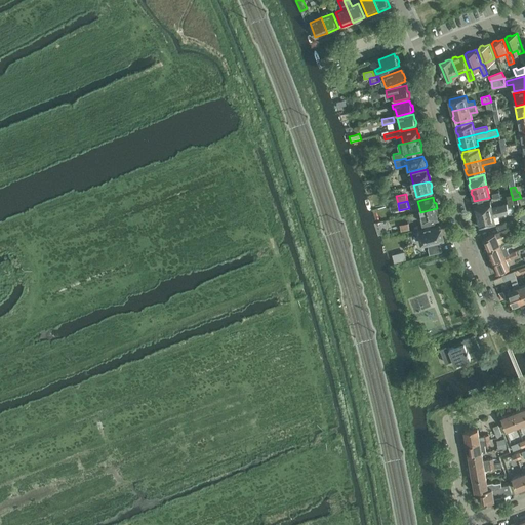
[(477,216),(508,209),(514,207),(513,202),(492,207),(490,201),(475,204),(475,205),(474,207),(475,210),(477,211),(478,215),(477,215),(477,216)]
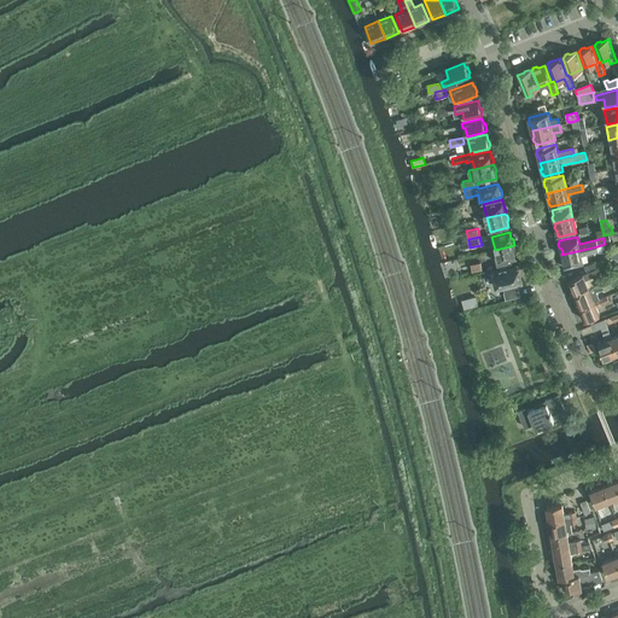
[(514,245),(495,250),(497,263),(517,258),(514,254),(516,251),(514,245)]
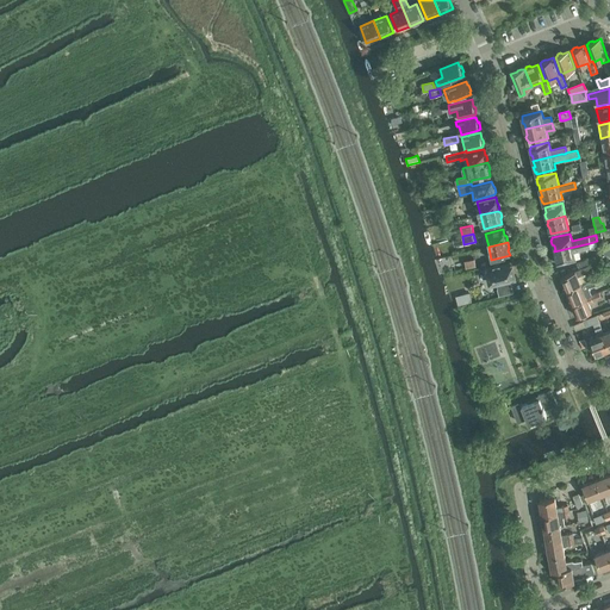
[(590,243),(554,251),(555,251),(556,256),(555,259),(556,261),(558,262),(558,265),(576,260),(574,253),(591,248),(590,243)]
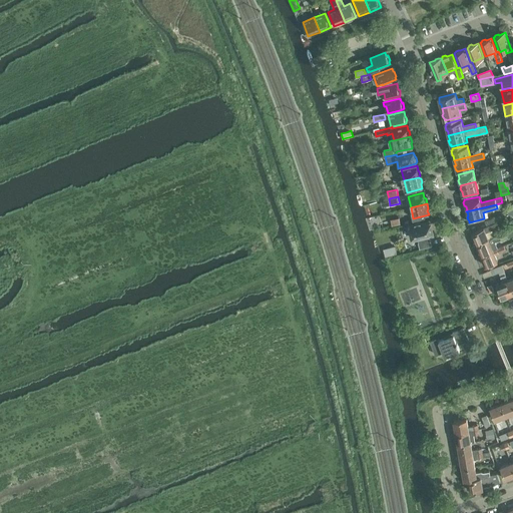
[(496,227),(494,223),(496,222),(494,217),(485,221),(489,230),(496,227)]
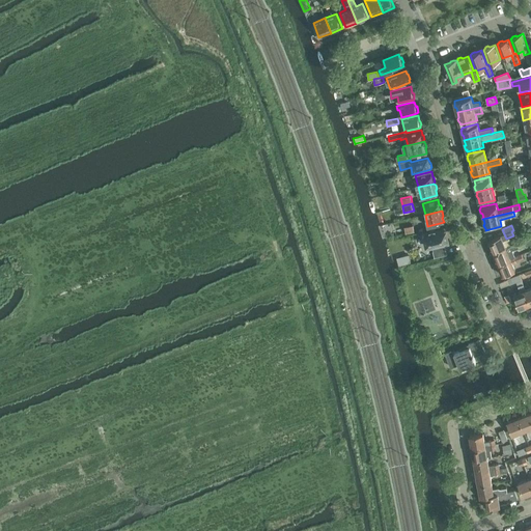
[(427,247),(431,247),(435,257),(447,254),(444,244),(449,243),(445,228),(424,233),(427,247)]
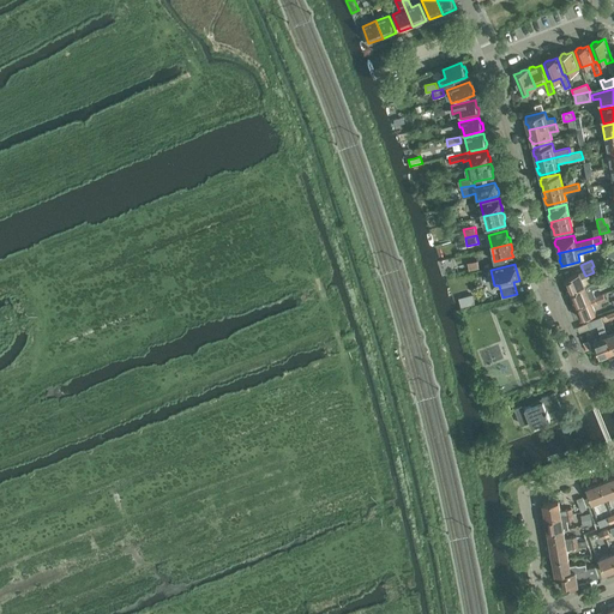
[(565,278),(571,292),(584,286),(579,272),(565,278)]
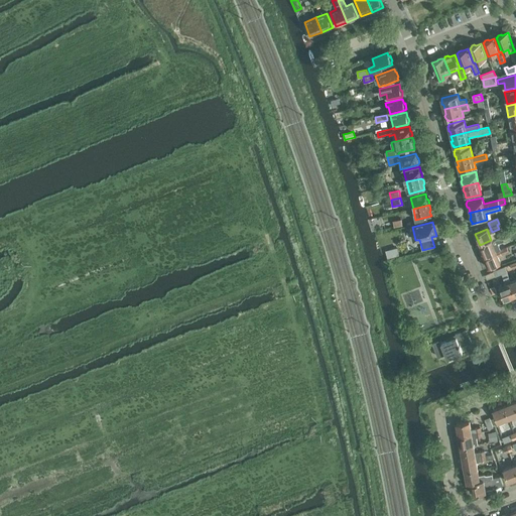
[(480,245),(484,257),(496,252),(493,245),(504,241),(502,236),(491,240),(480,245)]
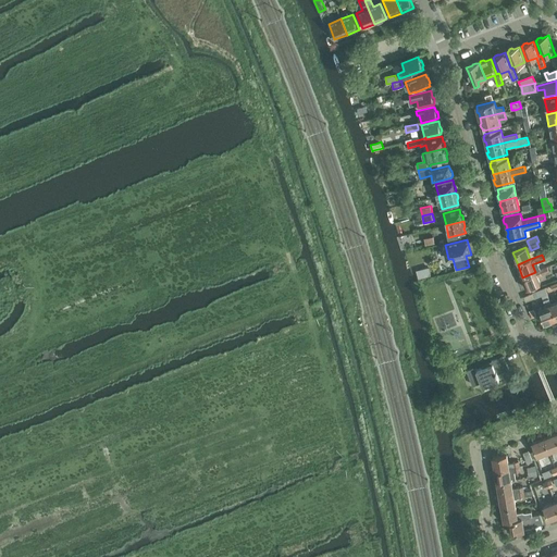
[(419,276),(432,273),(430,265),(417,269),(419,276)]
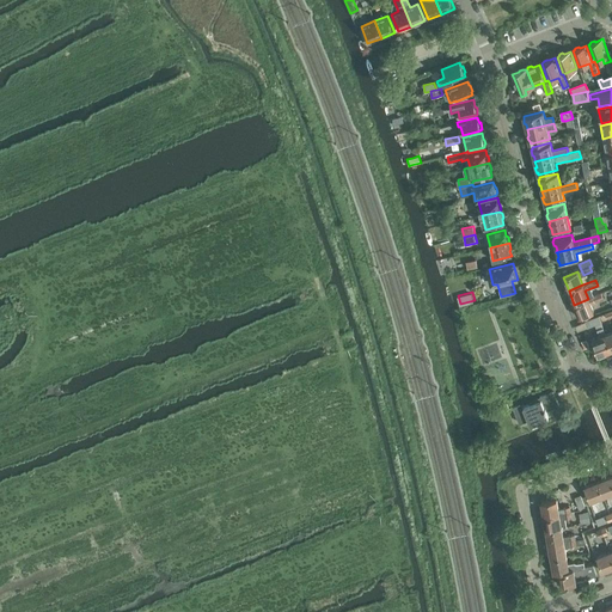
[(601,293),(588,299),(574,305),(580,318),(594,312),(591,304),(604,299),(601,293)]
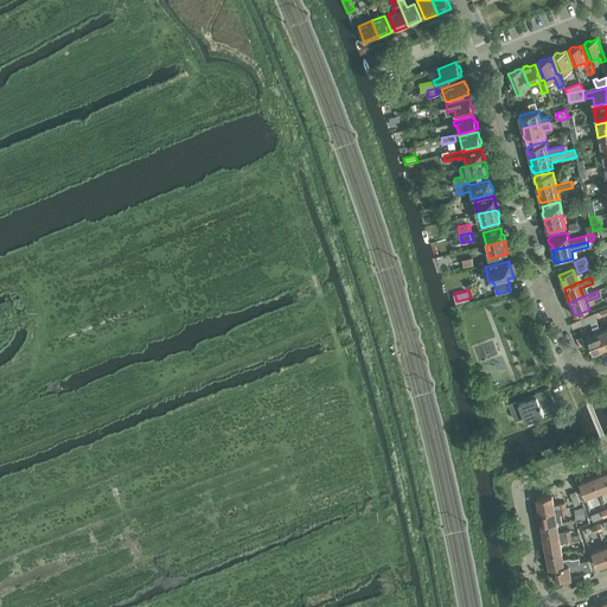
[(606,347),(600,332),(594,313),(580,319),(569,323),(570,324),(570,323),(573,328),(582,325),(582,326),(590,323),(594,333),(587,337),(593,352),(606,347)]
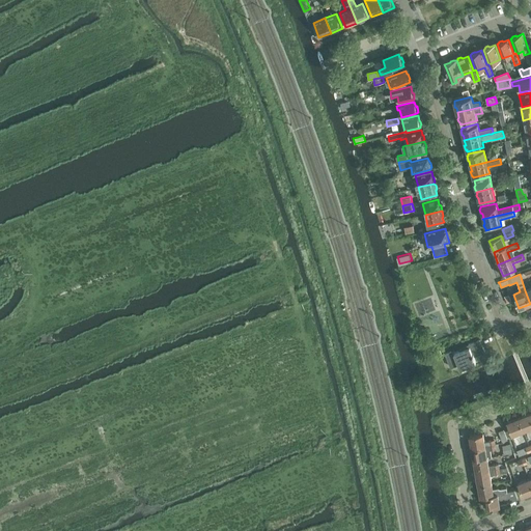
[(484,352),(480,340),(469,344),(469,347),(455,353),(454,350),(445,354),(450,367),(459,363),(462,367),(476,362),(474,357),(475,356),(474,356),(484,352)]
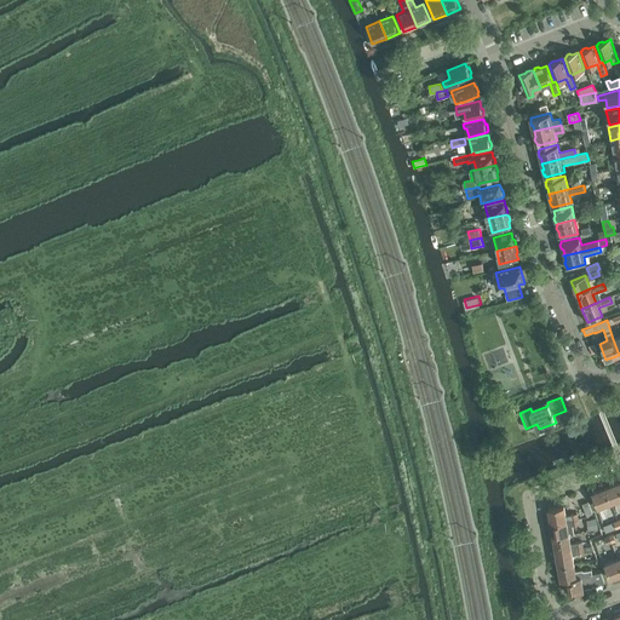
[(619,487),(619,483),(606,488),(612,504),(619,499),(619,487)]
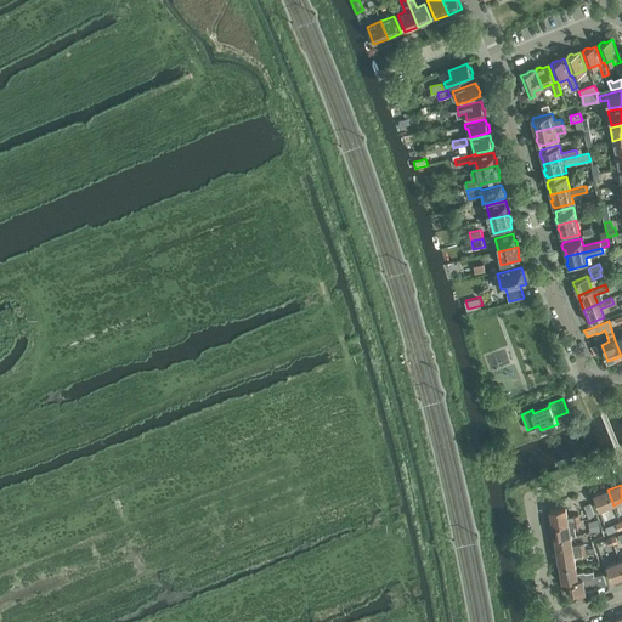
[(614,505),(608,490),(594,495),(600,510),(614,505)]
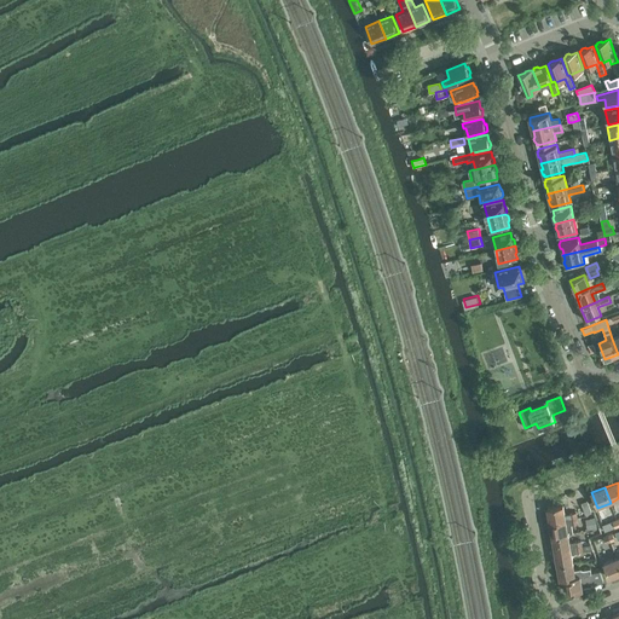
[(591,513),(586,501),(580,503),(585,515),(591,513)]
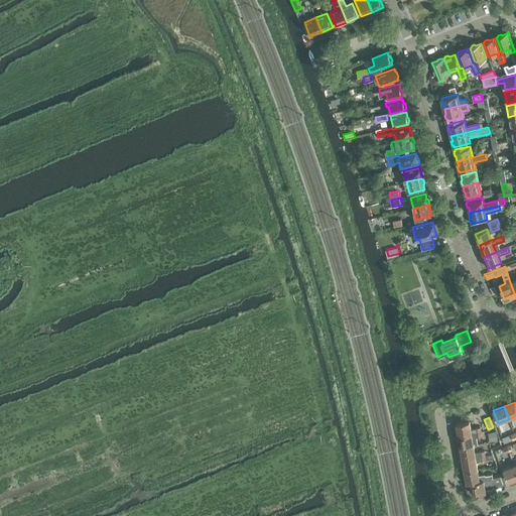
[(457,423),(459,435),(481,431),(481,427),(471,429),(469,421),(457,423)]
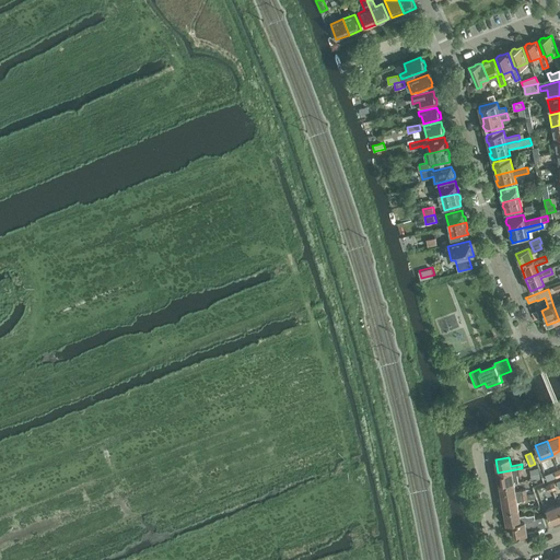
[(500,486),(514,483),(518,482),(517,475),(523,474),(522,468),(498,473),(500,486)]
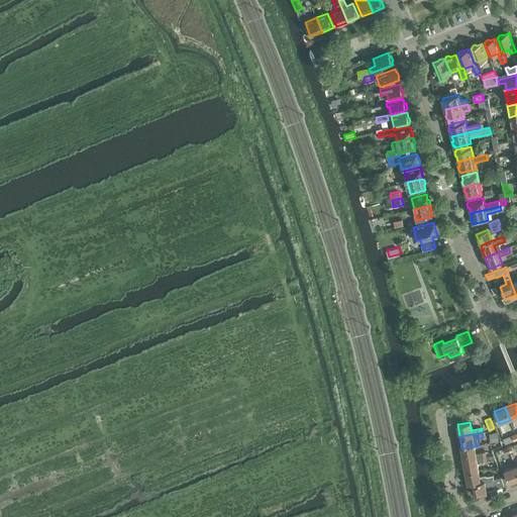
[(491,433),(489,434),(490,441),(491,442),(499,441),(499,440),(497,432),(491,433)]
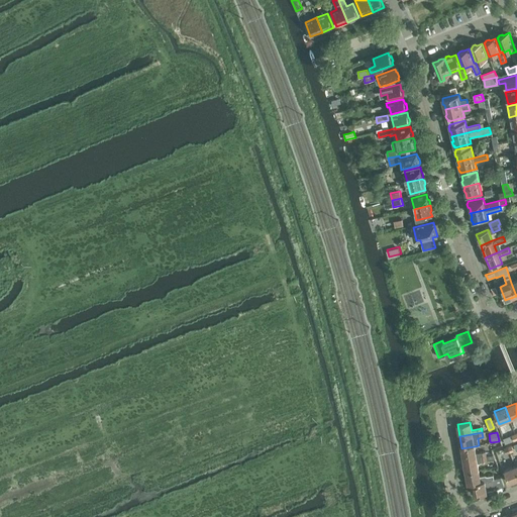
[(516,438),(515,434),(505,438),(507,443),(516,439),(516,438)]
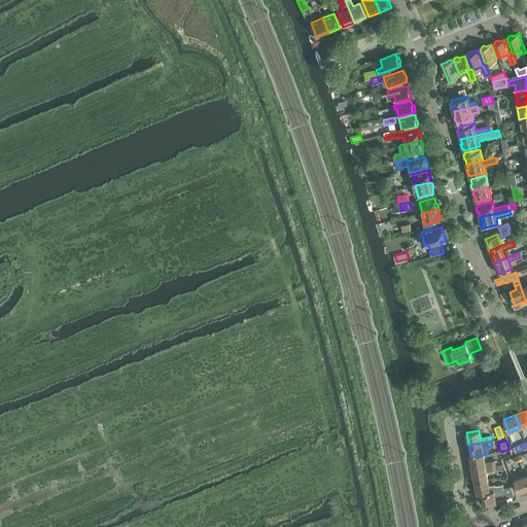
[(470,457),(472,469),(495,465),(495,461),(485,462),(484,455),(470,457)]
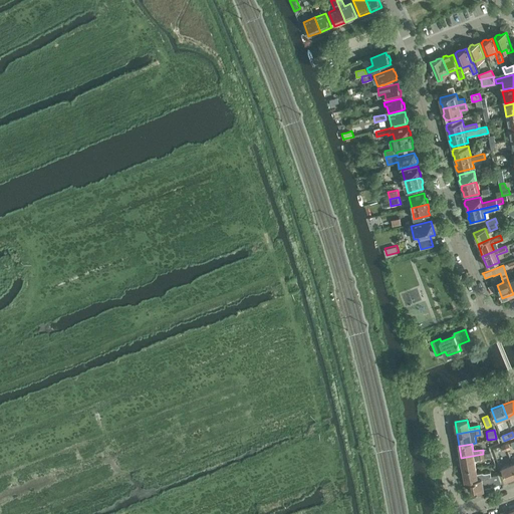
[(461,458),(463,469),(476,467),(474,460),(484,458),(483,454),(461,458)]
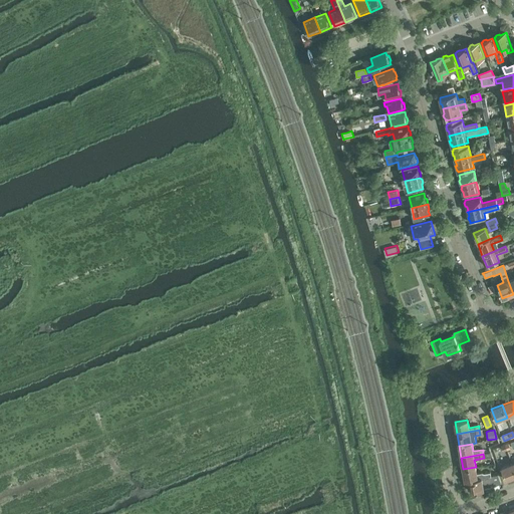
[(512,464),(501,468),(506,481),(513,477),(513,468),(513,467),(513,466),(512,464)]
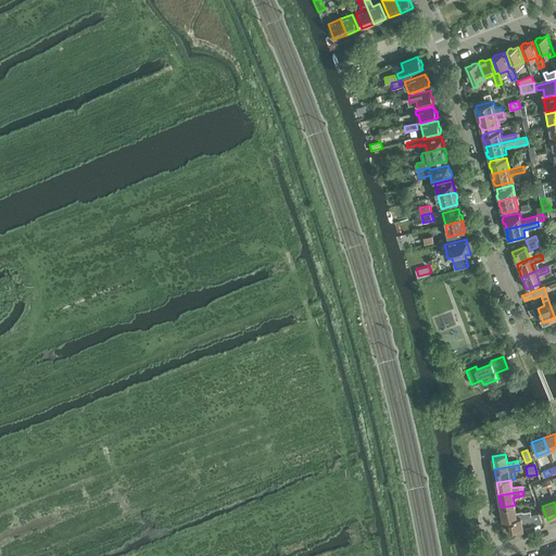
[(515,505),(501,507),(503,521),(507,520),(531,515),(530,510),(525,512),(522,510),(516,513),(515,505)]
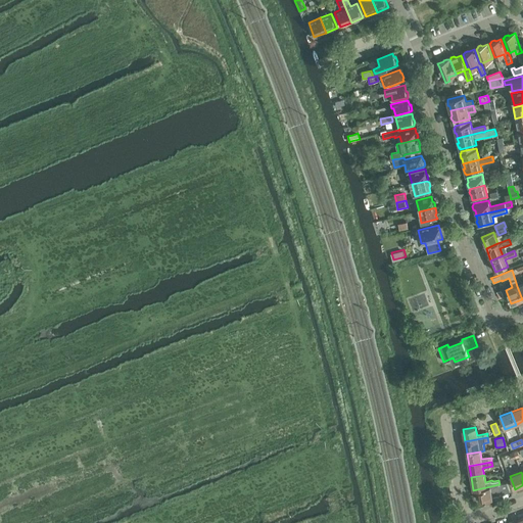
[(477,489),(479,502),(492,498),(491,492),(501,491),(502,495),(510,491),(507,483),(500,484),(477,489)]
